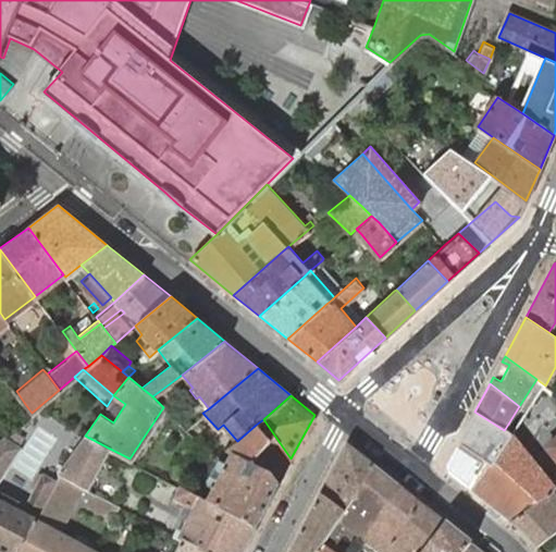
[(20,407),(26,417),(32,413),(25,404),(20,407)]
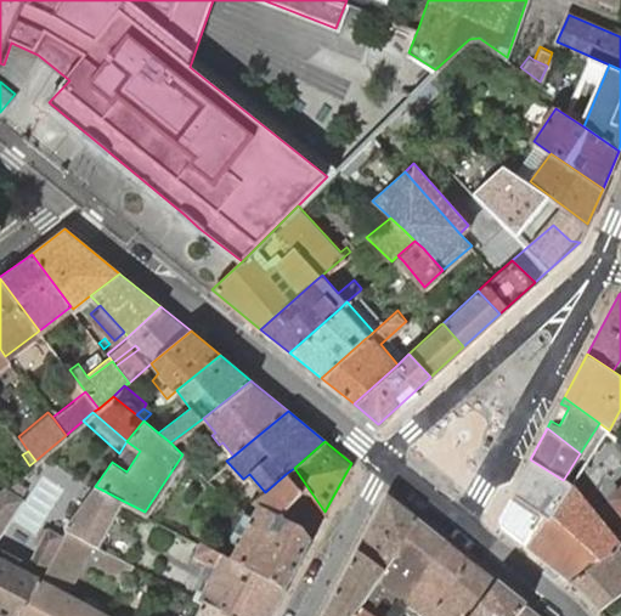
[(501,523),(523,541),(540,513),(548,516),(569,484),(564,479),(563,480),(530,459),(500,518),(501,523)]
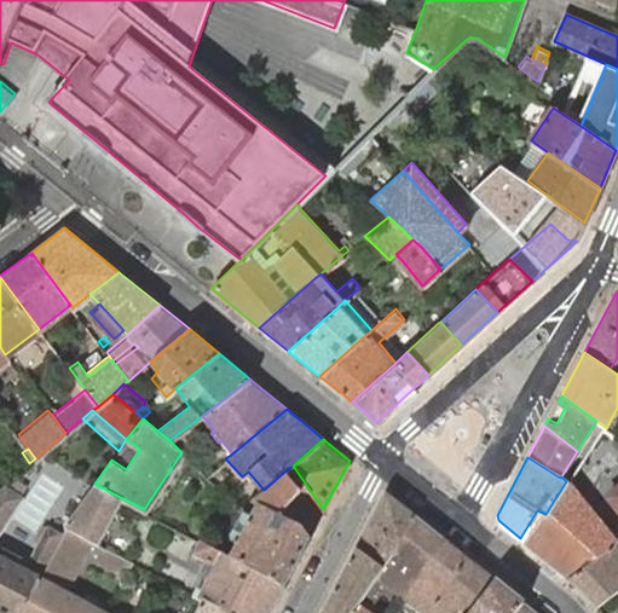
[(304,481),(293,466),(284,472),(299,487),(304,481)]
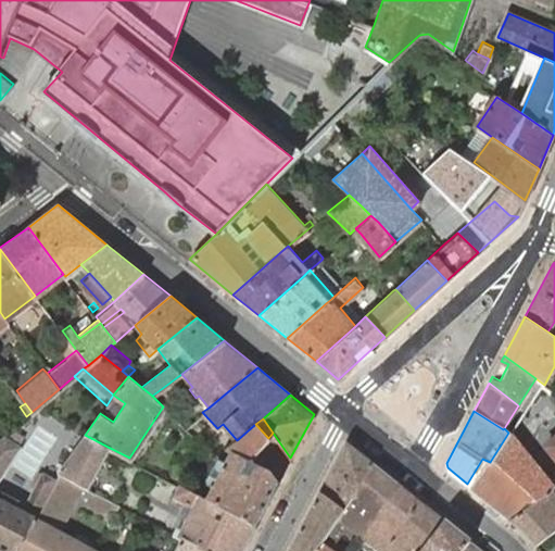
[(255,424),(237,440),(226,450),(230,451),(224,463),(218,460),(214,467),(219,470),(216,477),(210,474),(205,481),(212,485),(204,499),(254,525),(278,481),(270,473),(250,462),(253,458),(255,453),(268,438),(255,424)]
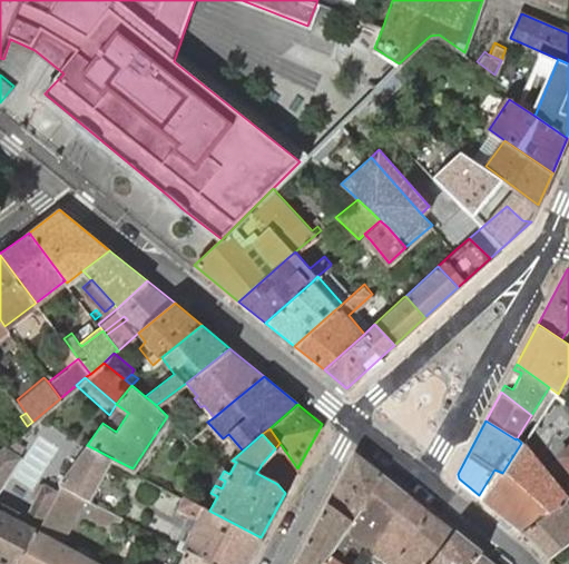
[(285,493),(297,468),(280,443),(275,448),(262,464),(270,473),(277,484),(285,493)]
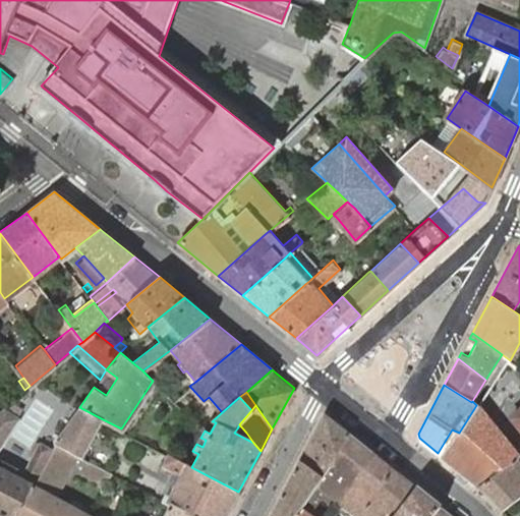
[(452,430),(438,453),(478,485),(517,456),(486,417),(476,405),(459,433),(452,430)]
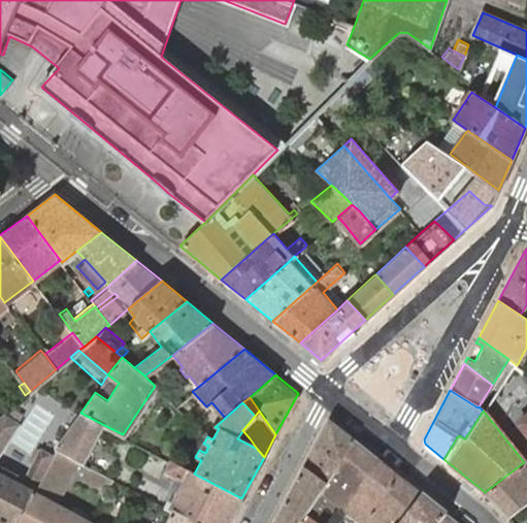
[(0,522),(14,522),(32,490),(53,452),(40,446),(20,483),(14,481),(19,474),(0,463),(0,452),(20,421),(5,412),(0,416),(0,522)]
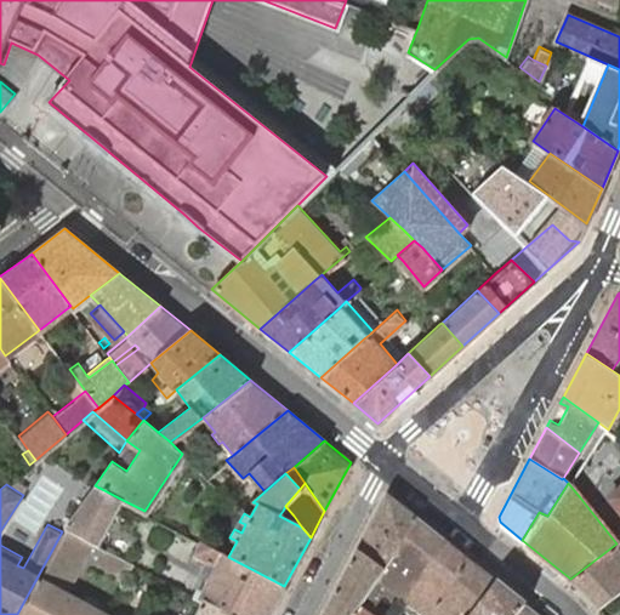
[(120,499),(95,485),(64,525),(96,542),(120,499)]
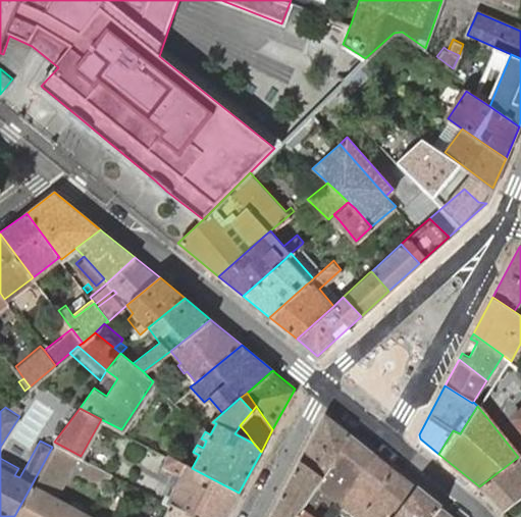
[(324,414),(300,461),(321,478),(331,464),(350,432),(326,414),(324,414)]
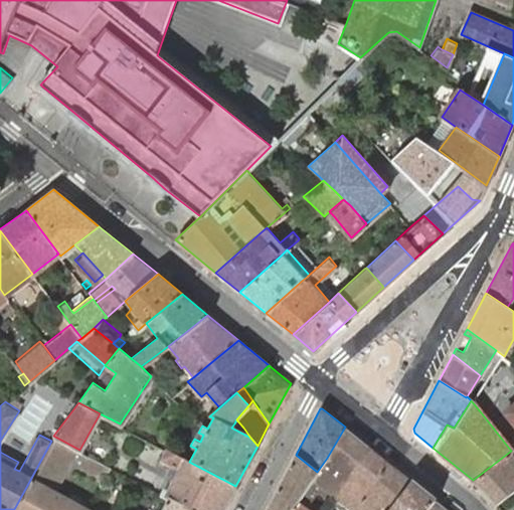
[(231,428),(250,438),(243,428),(236,419),(234,423),(231,428)]
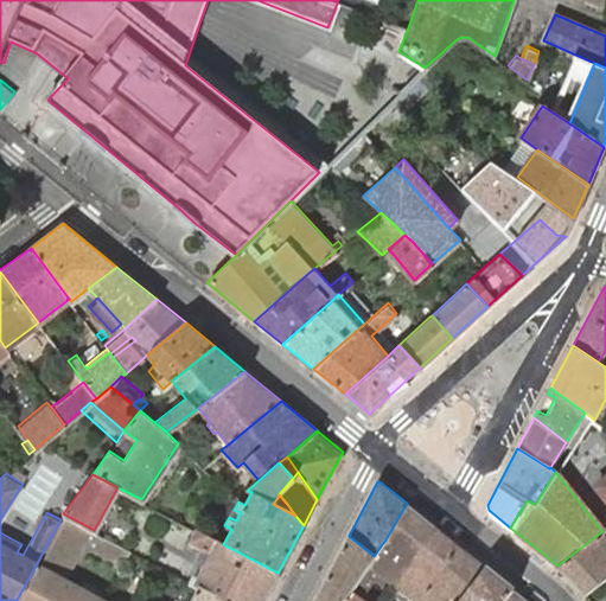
[(386,539),(374,556),(369,564),(394,584),(433,525),(407,503),(386,539)]
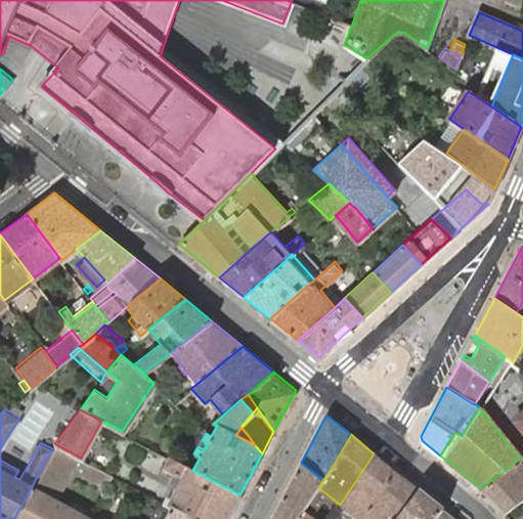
[(207,442),(202,440),(198,446),(204,449),(207,442)]
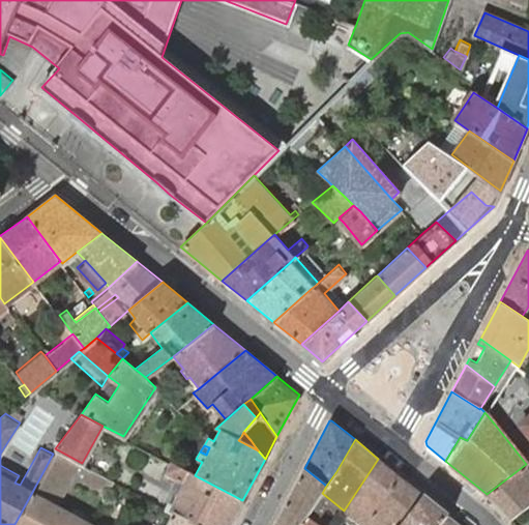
[(32,492),(15,524),(93,524),(43,498),(61,466),(107,490),(113,479),(82,463),(55,448),(53,454),(32,492)]
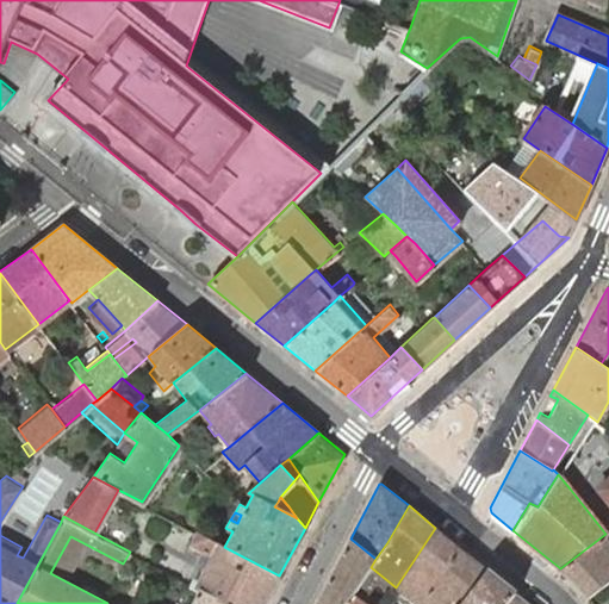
[(435,528),(396,587),(416,603),(421,603),(437,581),(461,548),(435,528)]
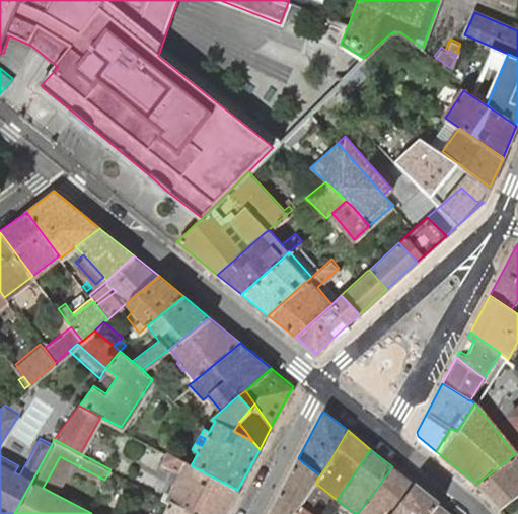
[(194,513),(224,513),(237,490),(191,465),(166,451),(160,462),(174,469),(179,472),(169,492),(164,489),(160,496),(169,501),(194,513)]
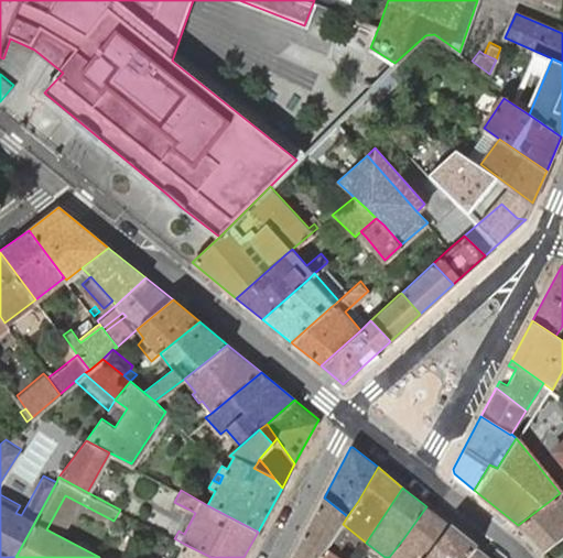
[(562,496),(560,493),(518,525),(531,536),(543,549),(562,534),(562,496)]
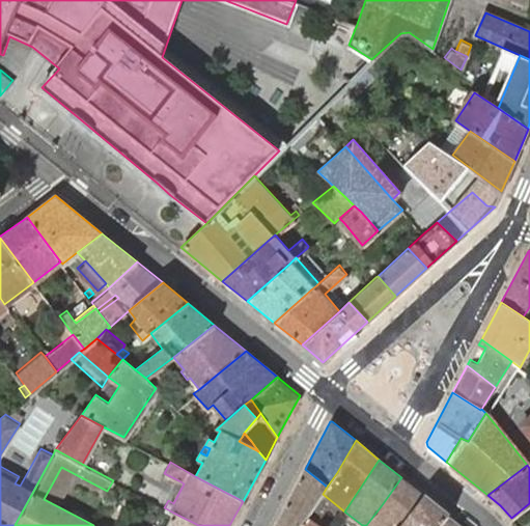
[(305,469),(275,525),(299,525),(307,516),(317,500),(323,494),(327,487),(305,469)]
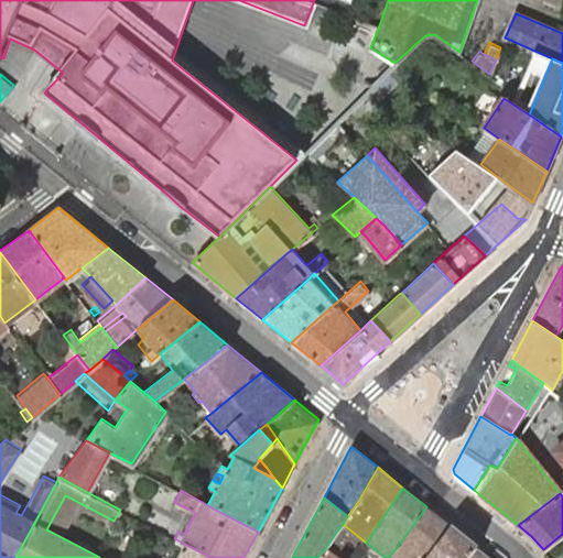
[(425,557),(451,526),(426,506),(404,537),(389,557),(425,557)]
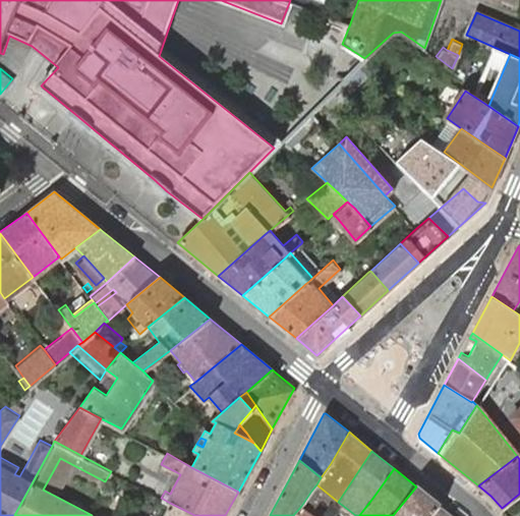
[(180,474),(175,471),(165,491),(170,494),(180,474)]
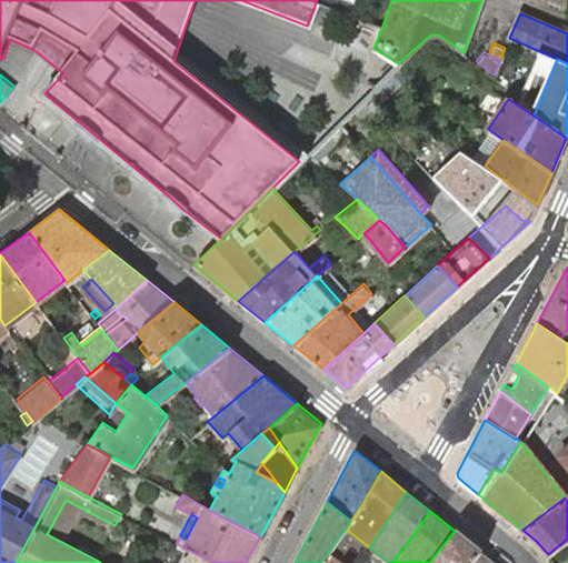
[(469,562),(479,551),(455,531),(429,562),(469,562)]
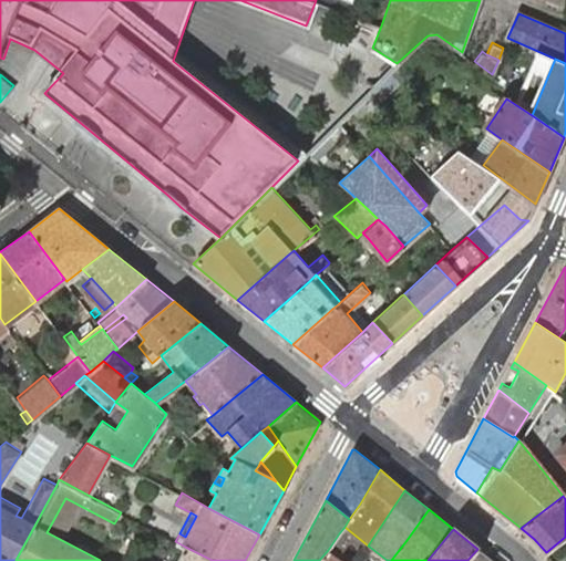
[(212,560),(185,547),(176,560),(212,560)]
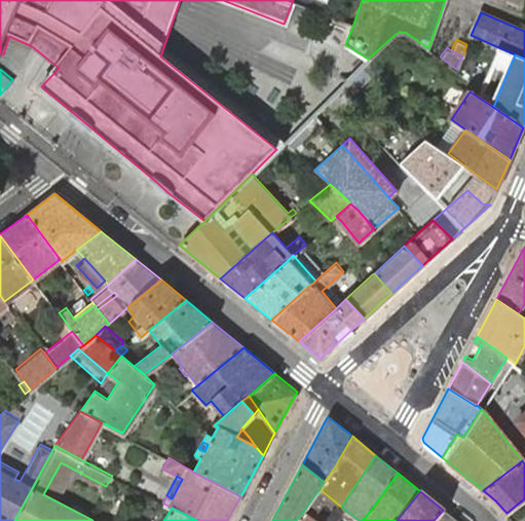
[(456,520),(443,510),(434,520),(456,520)]
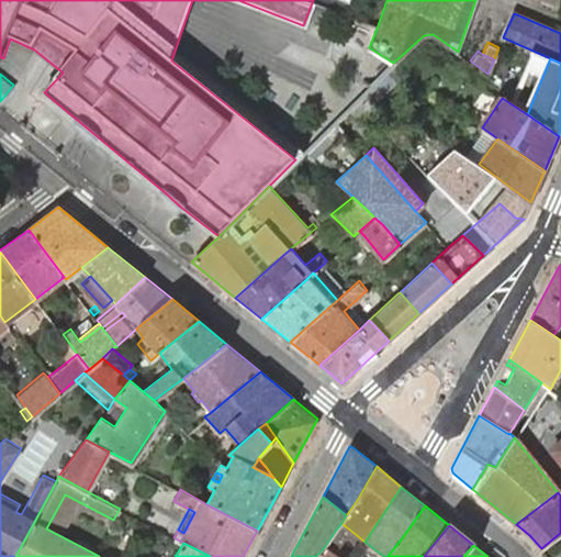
[(325,546),(316,556),(341,556),(329,548),(325,546)]
